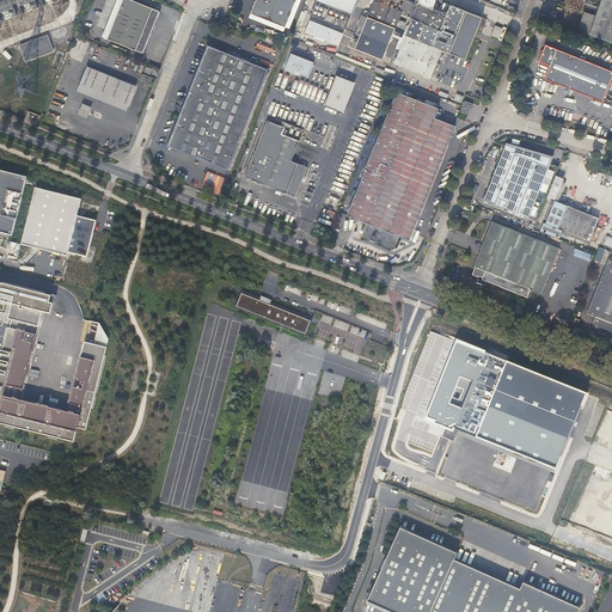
[(142,54),(160,12),(130,0),(123,0),(108,40),(142,54)]
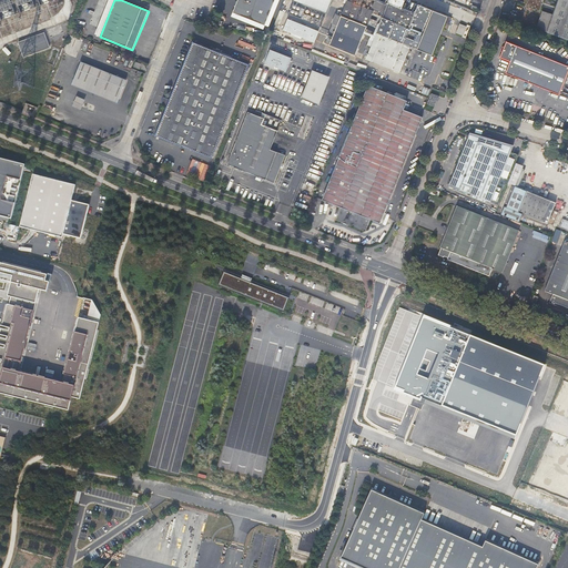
[(237,0),(233,12),(265,24),(274,0),(237,0)]
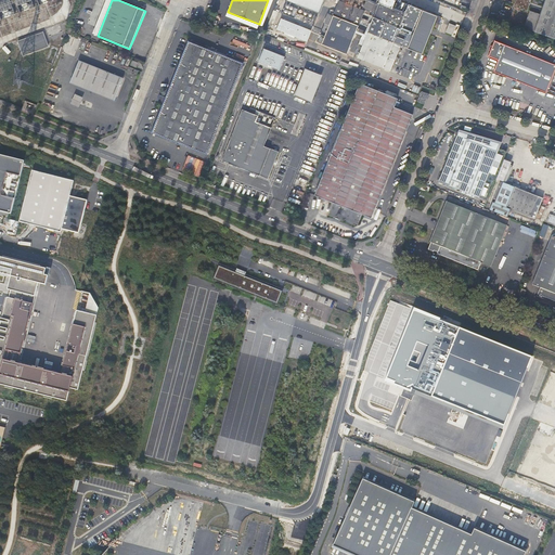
[(319,13),(323,0),(287,0),(288,1),(315,11),(319,13)]
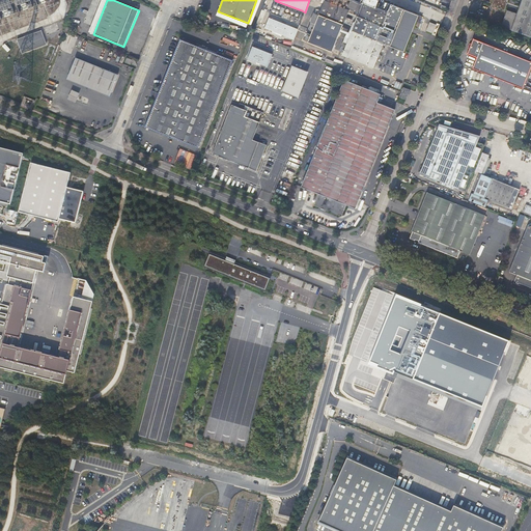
[(352,1),(348,0),(325,0),(318,15),(314,14),(310,22),(312,22),(304,42),(332,53),(352,1)]
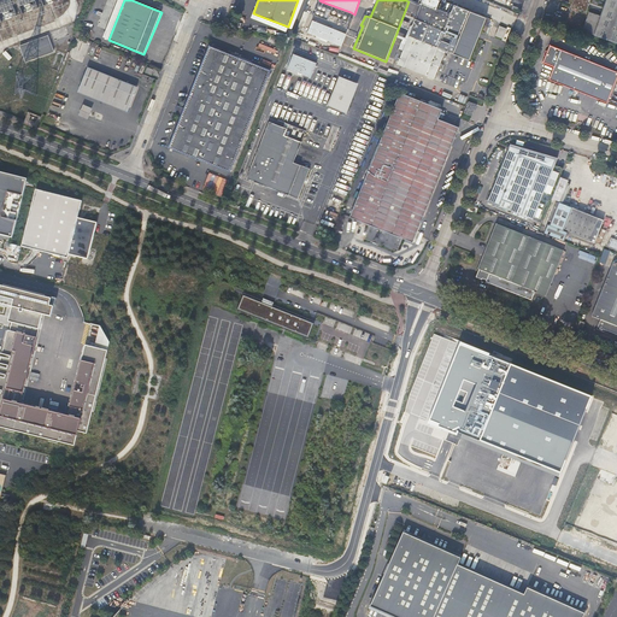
[(574,0),(573,6),(587,11),(591,0),(574,0)]
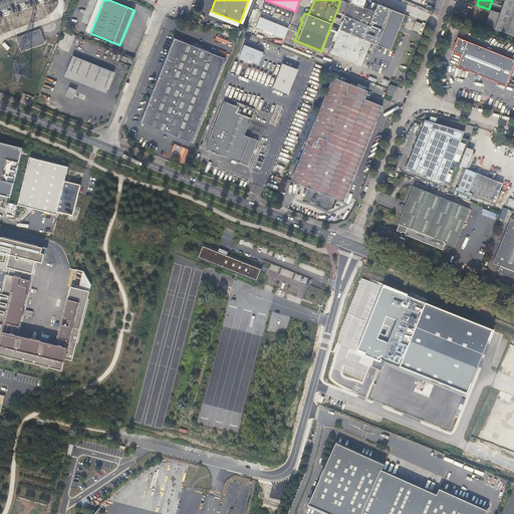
[(513,0),(505,0),(501,13),(495,29),(513,35),(513,0)]
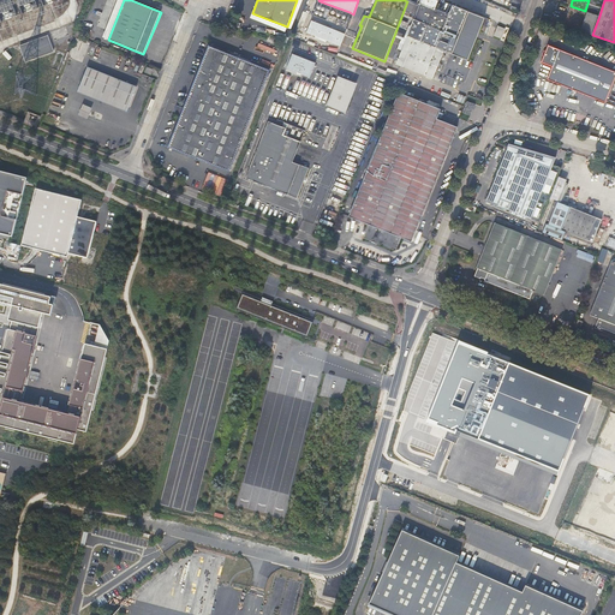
[(415,18),(411,28),(408,35),(452,53),(469,59),(485,18),(446,3),(442,11),(422,3),(417,13),(415,12),(412,17),(415,18)]
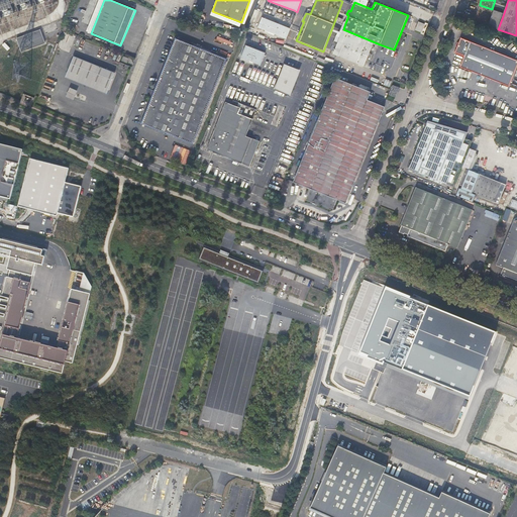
[(504,13),(492,9),(486,25),(498,29),(504,13)]
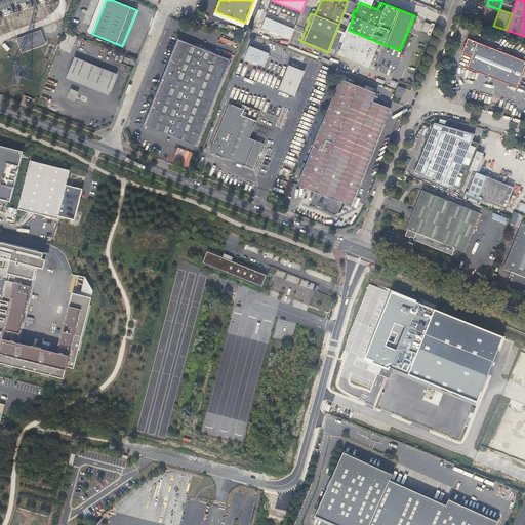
[(251,28),(254,29),(261,12),(258,10),(251,28)]
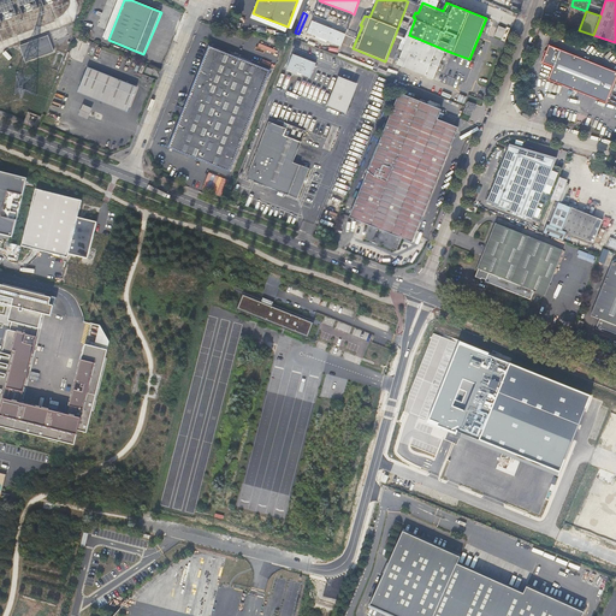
[(344,34),(309,21),(304,33),(339,46),(344,34)]
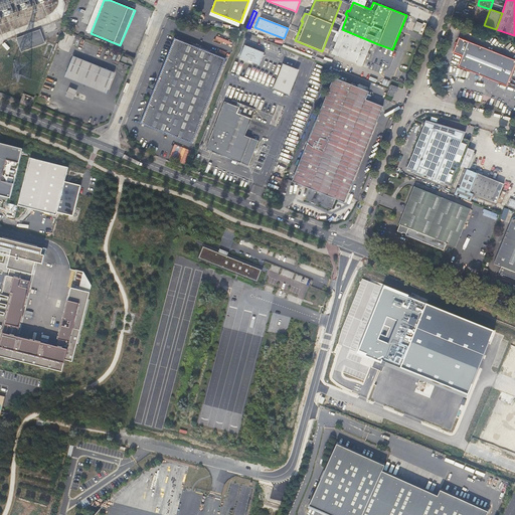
[(423,32),(424,24),(414,22),(413,30),(423,32)]
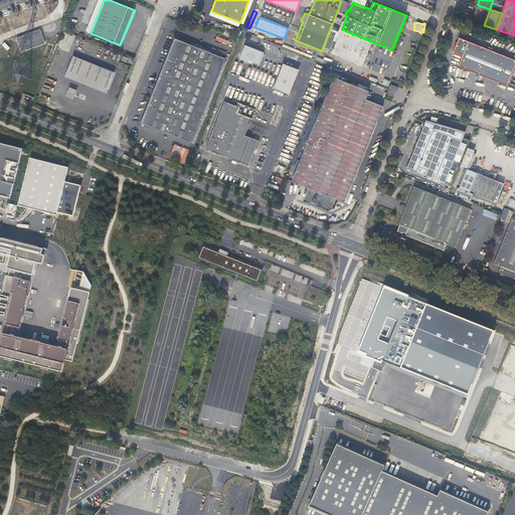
[(63,30),(71,33),(73,26),(65,23),(63,30)]
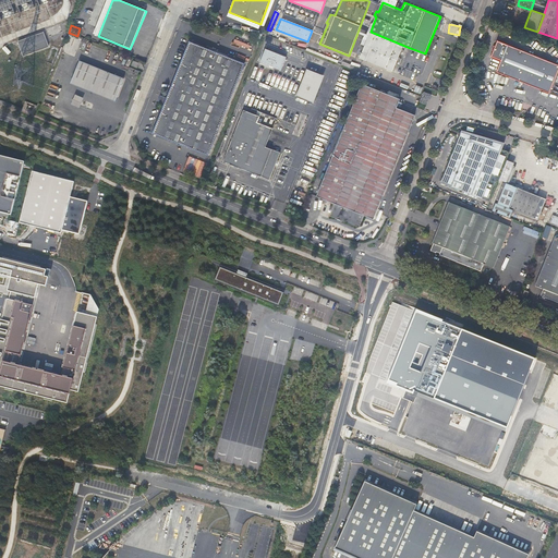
[(265,35),(278,39),(280,34),(270,31),(267,29),(265,35)]
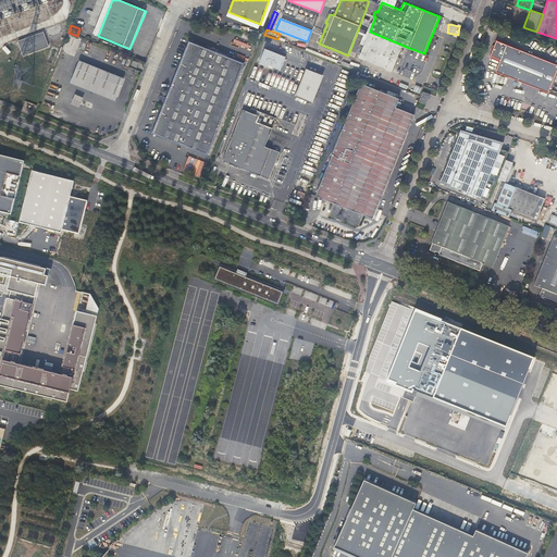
[(44,33),(19,41),(23,56),(49,47),(44,33)]
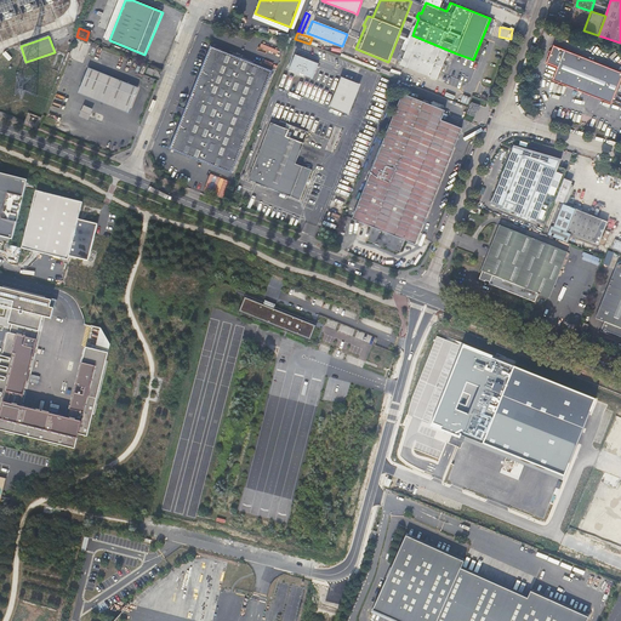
[(410,41),(405,51),(404,56),(404,60),(406,67),(437,79),(448,51),(411,36),(410,41)]
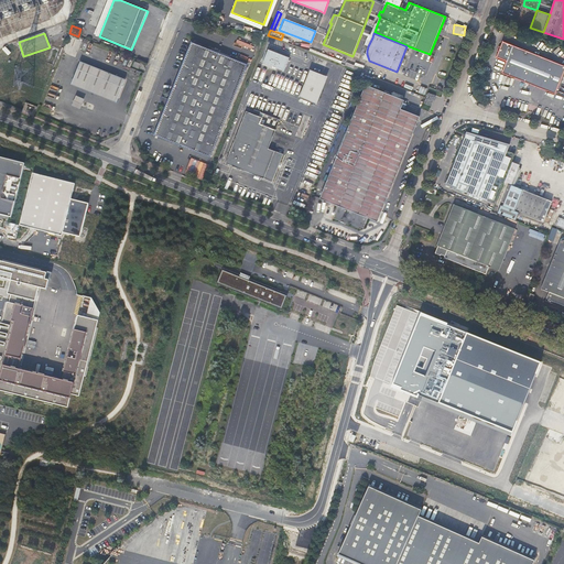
[(507,61),(502,73),(555,94),(563,71),(563,65),(503,41),(497,56),(502,58),(507,61)]
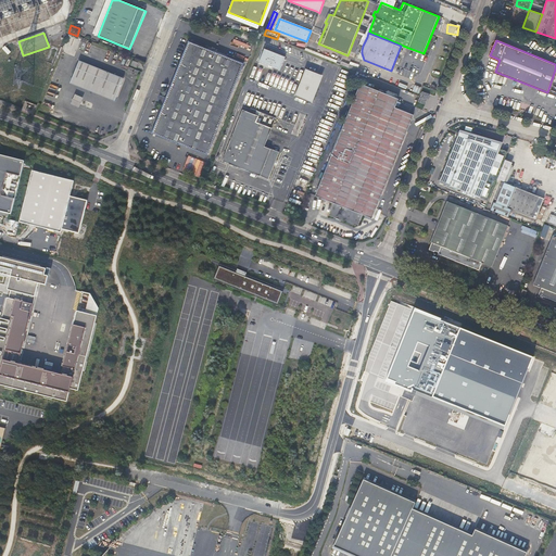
[(189,42),(153,134),(207,155),(244,64),(189,42)]
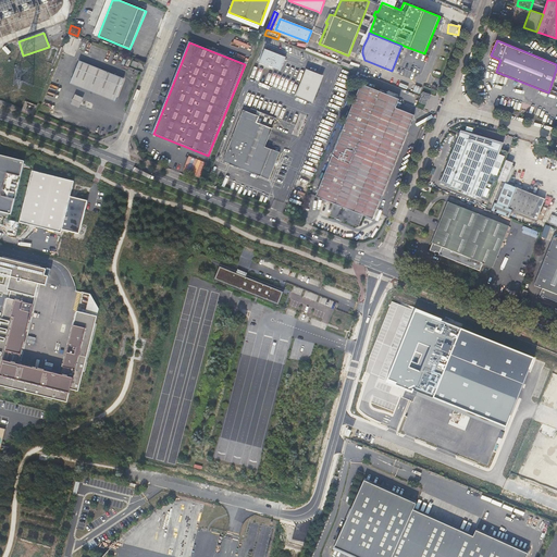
[(492,70),(496,72),(500,60),(496,58),(492,70)]
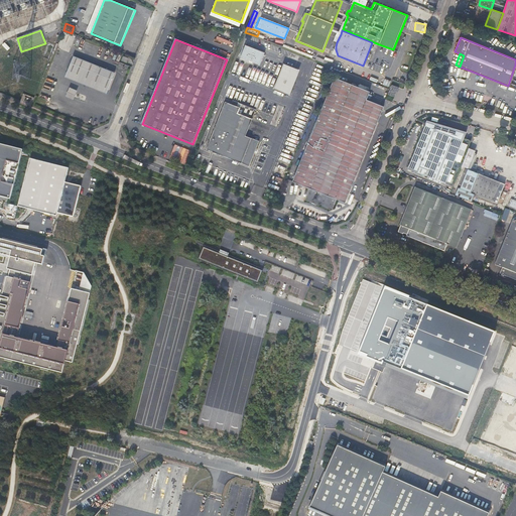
[(102,86),(109,89),(116,73),(75,56),(70,70),(103,84),(102,86)]
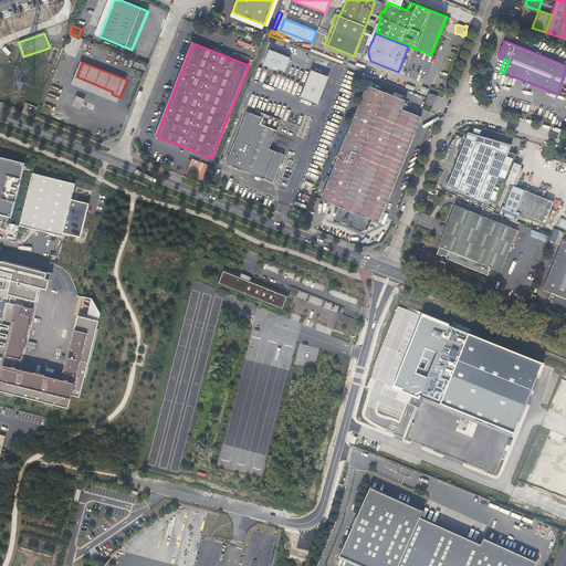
[(295,73),(302,76),(305,69),(299,65),(295,73)]
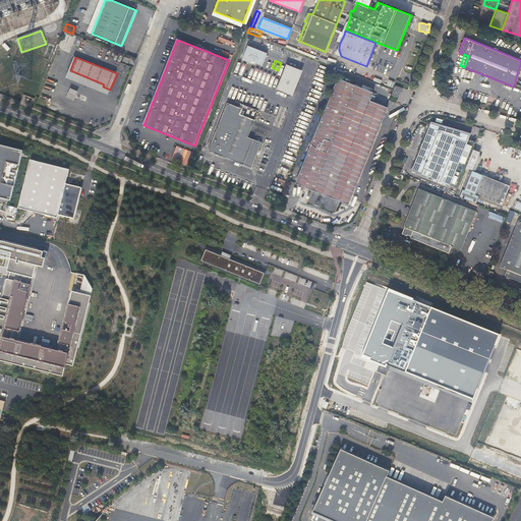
[(302,71),(287,65),(277,90),(292,96),(302,71)]
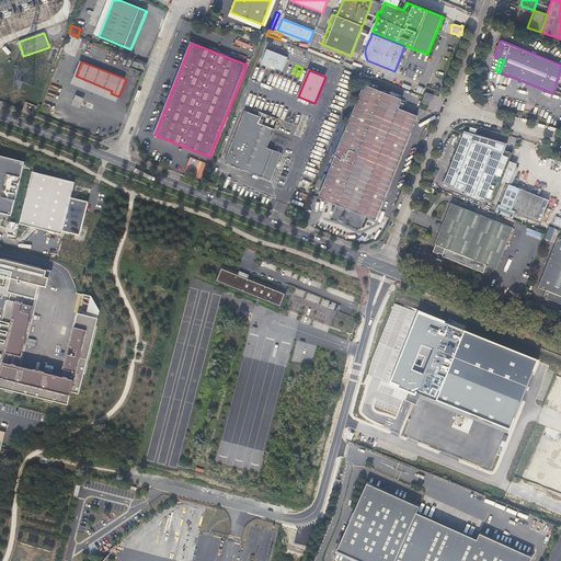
[(116,102),(118,96),(111,93),(112,91),(76,76),(72,84),(116,102)]
